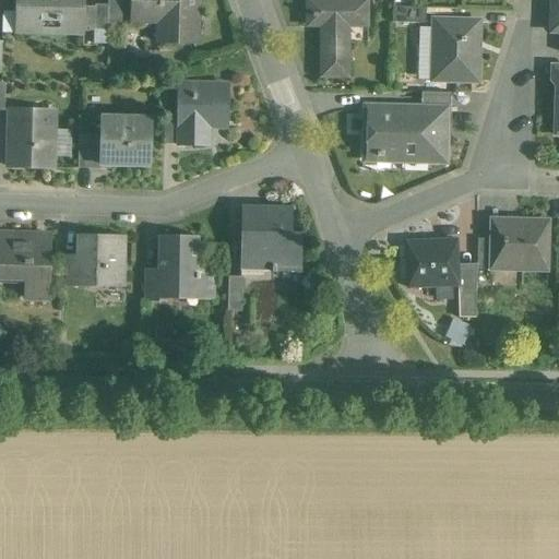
[(84,0),(15,0),(15,32),(42,32),(43,22),(59,22),(59,30),(83,31),(84,0)]
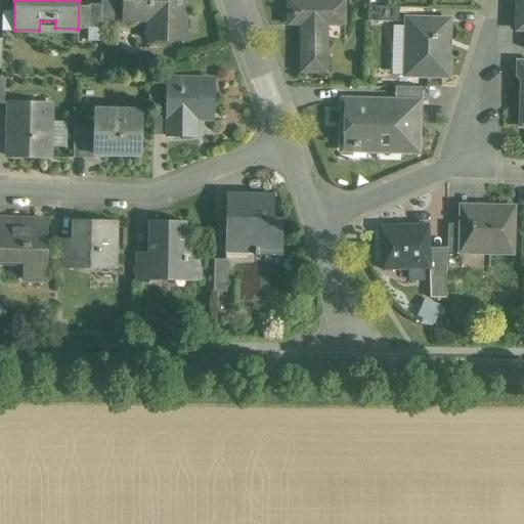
[(114,0),(100,0),(101,5),(100,25),(114,25),(114,0)]
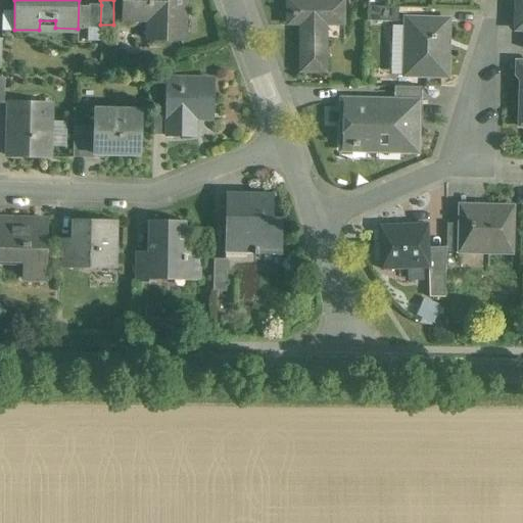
[(184,0),(122,0),(122,18),(155,19),(154,40),(183,41),(184,0)]
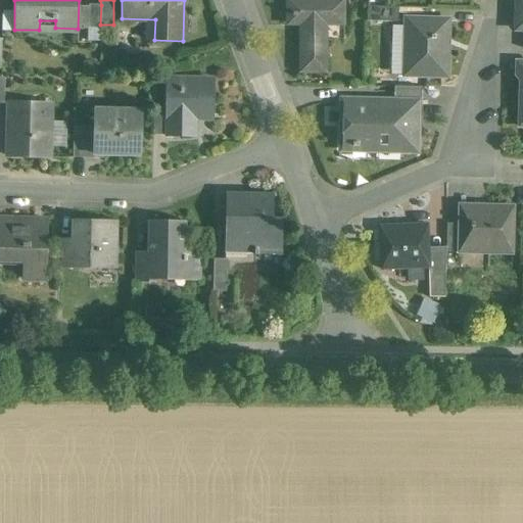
[(287,0),(288,20),(300,20),(300,73),(327,73),(327,20),(344,20),(344,0),(287,0)]
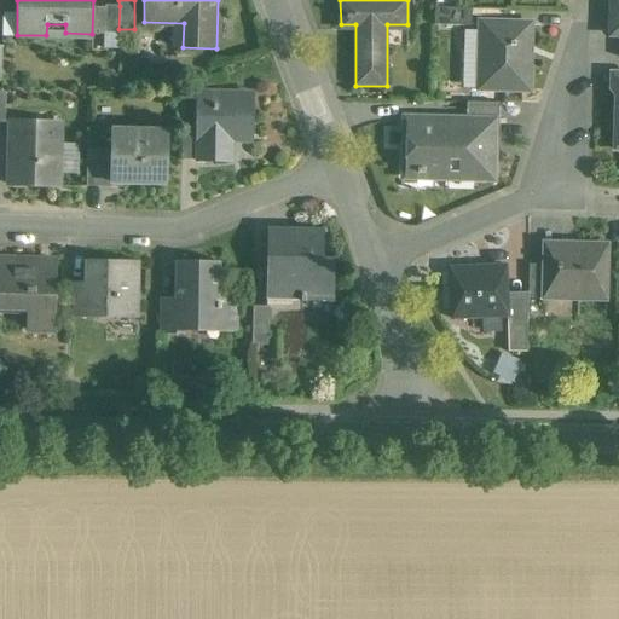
[(120,6),(104,5),(103,34),(119,34),(119,29),(120,6)]
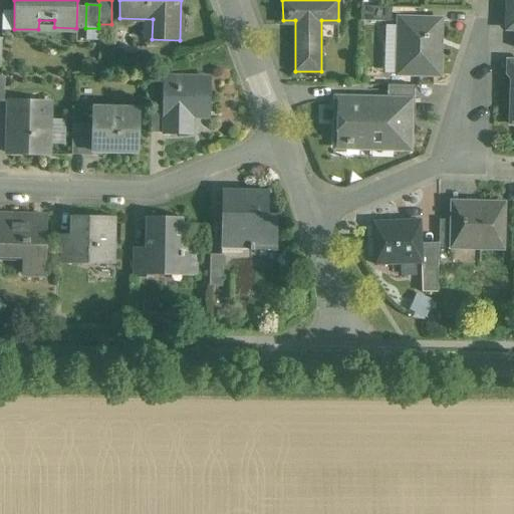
[(392,7),(361,7),(361,21),(392,22),(392,7)]
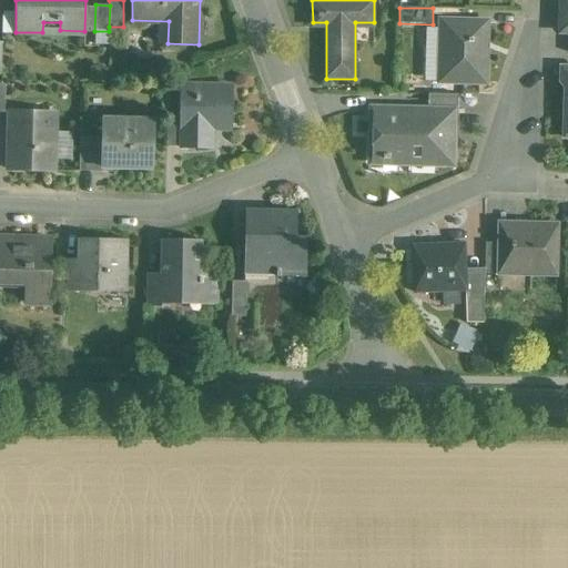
[(486,22),(442,22),(440,82),(485,83),(486,22)]
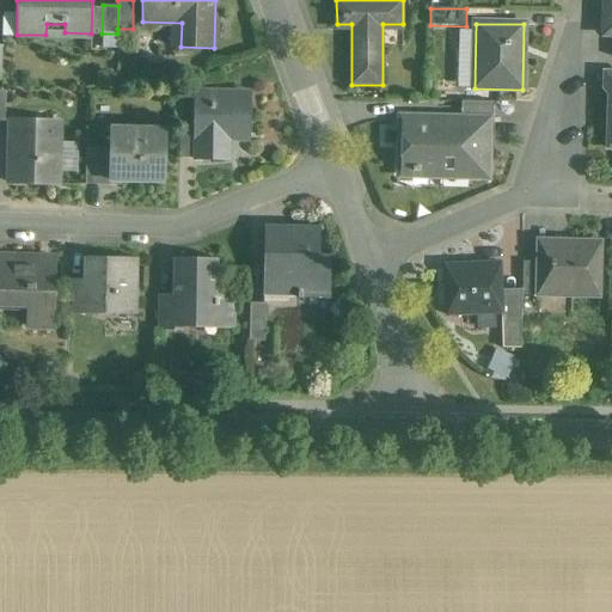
[(250,93),(195,92),(194,130),(194,159),(195,159),(195,160),(227,160),(227,159),(219,158),(219,139),(249,140),(250,93)]
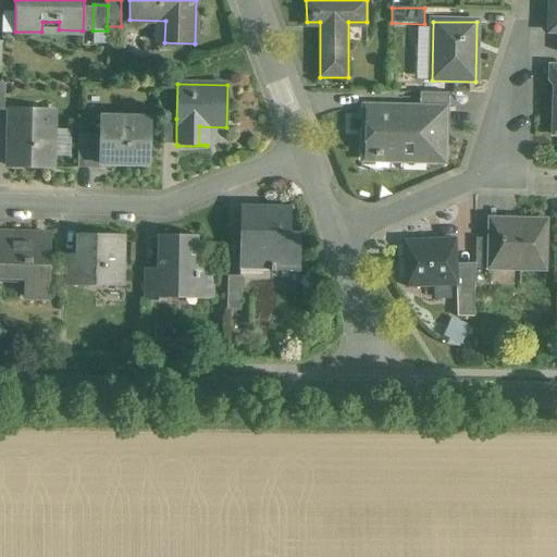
[(449,94),(420,93),(419,109),(419,125),(443,126),(448,126),(449,94)]
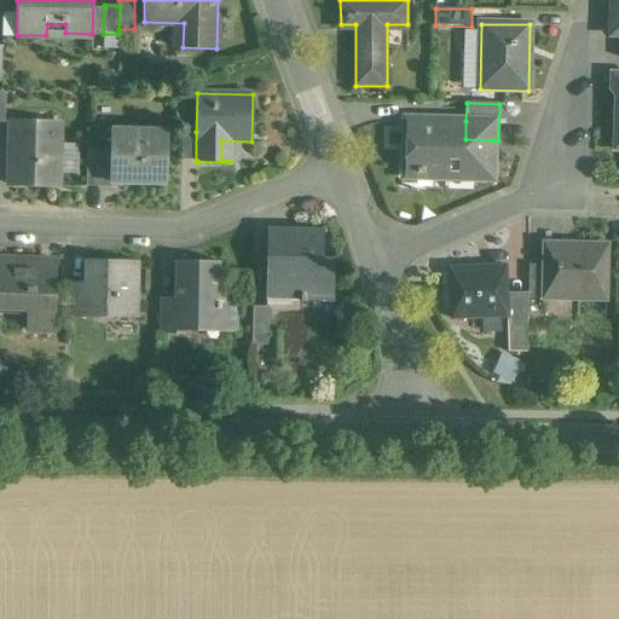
[(466,121),(405,120),(404,173),(491,175),(492,140),(466,139),(466,121)]
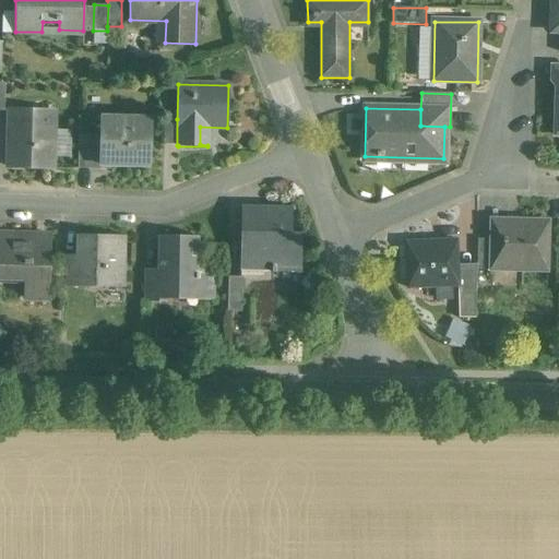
[(54,111),(9,111),(9,168),(52,169),(54,111)]
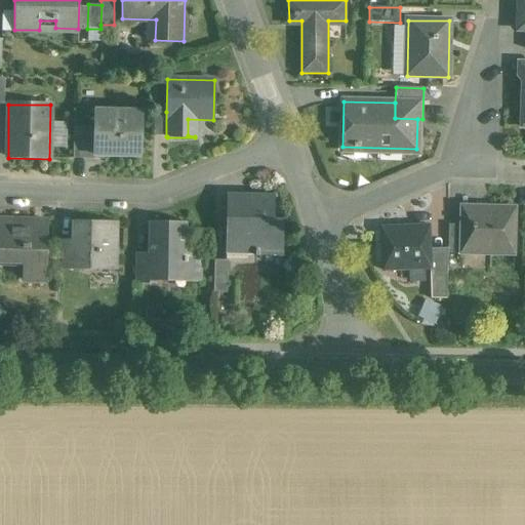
[(140,112),(93,111),(93,128),(92,155),(94,155),(140,156),(140,112)]
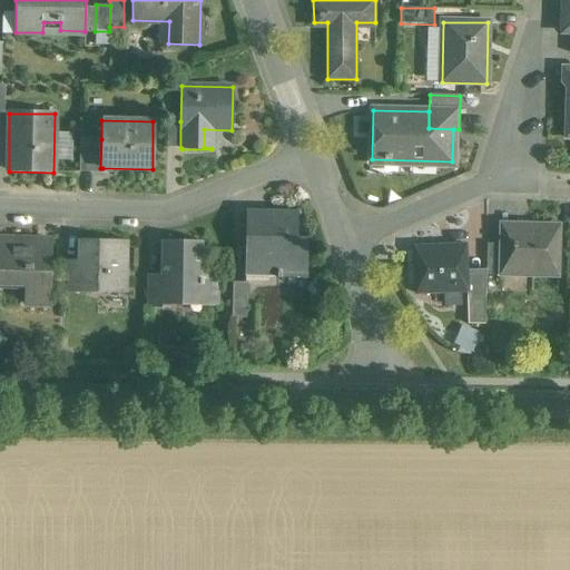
[(180,121),(167,121),(167,148),(180,148),(180,121)]
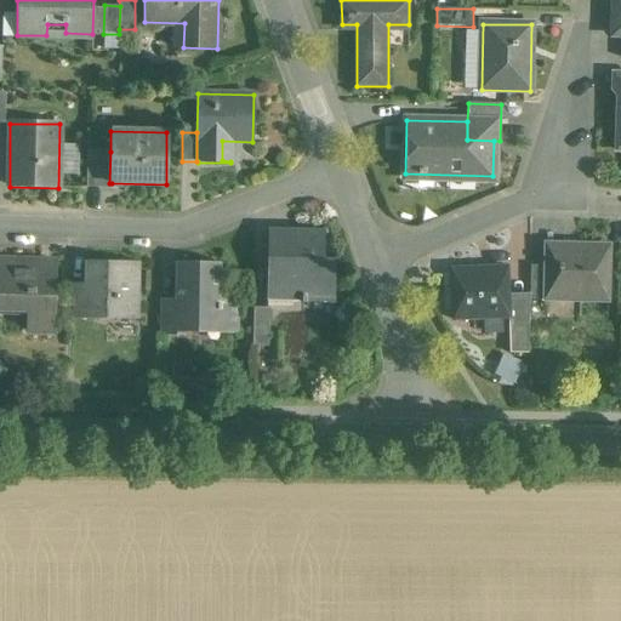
[(110,152),(87,151),(86,187),(112,188),(112,183),(109,183),(110,152)]
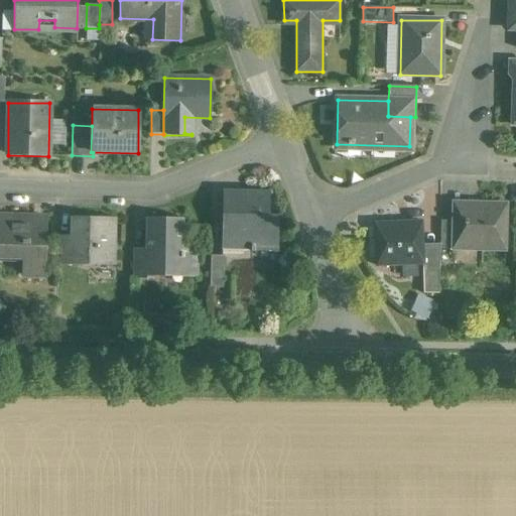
[(269,192),(223,192),(222,249),(251,249),(251,252),(276,252),(276,217),(274,217),(274,218),(269,218),(269,192)]
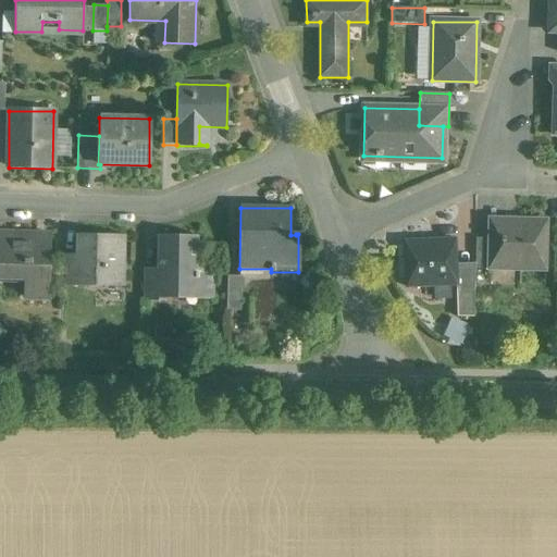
[(545,221),(489,220),(489,239),(490,240),(489,270),(544,271),(545,221)]
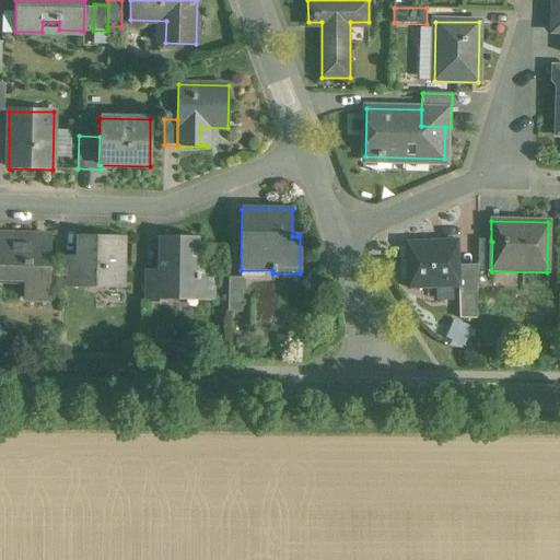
[(50,236),(0,234),(0,279),(25,280),(24,302),(48,303),(50,236)]
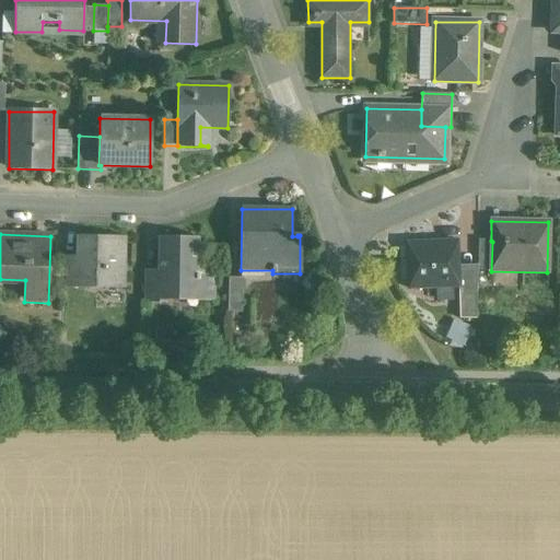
[(126,237),(86,236),(86,247),(79,247),(77,251),(76,256),(76,265),(80,265),(80,288),(125,289),(126,237)]
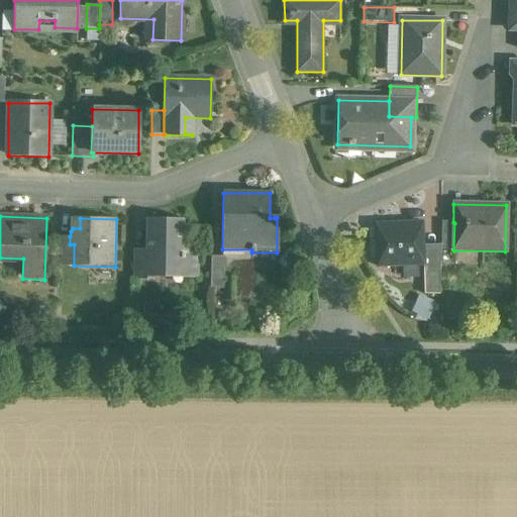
[(183,220),(146,219),(145,250),(145,272),(153,272),(198,273),(198,250),(183,250),(183,220)]
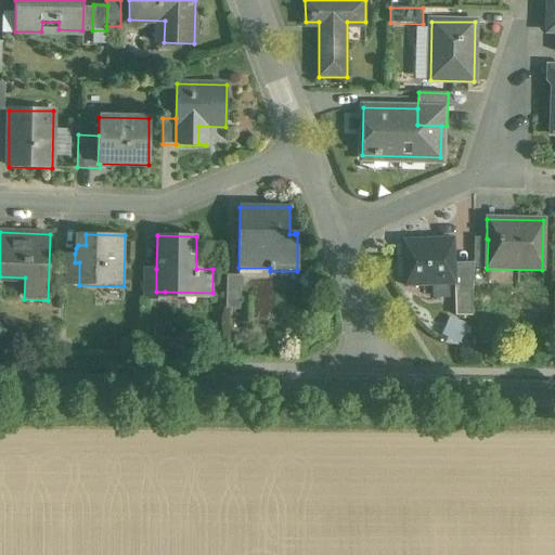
[(487,239),(474,239),(474,269),(487,269),(488,240),(487,239)]
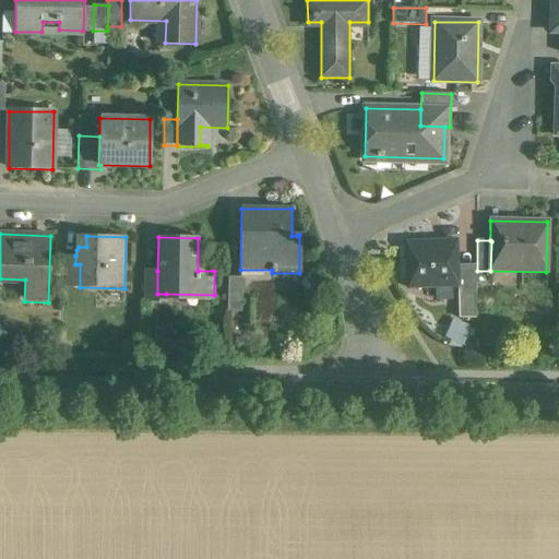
[(455,241),(405,242),(407,288),(458,287),(455,241)]
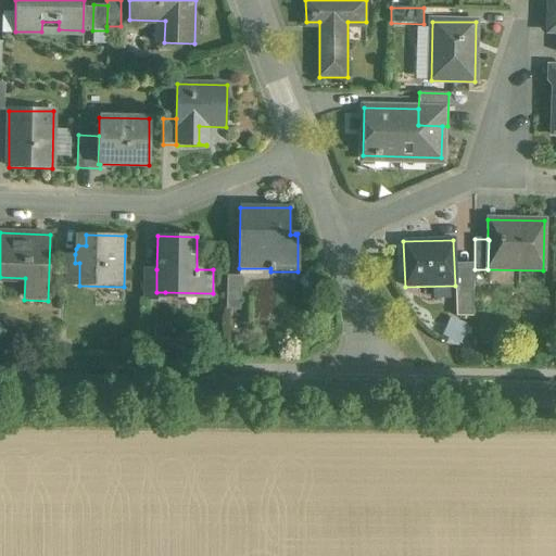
[(75,254),(63,254),(62,285),(79,286),(79,263),(75,263),(75,254)]
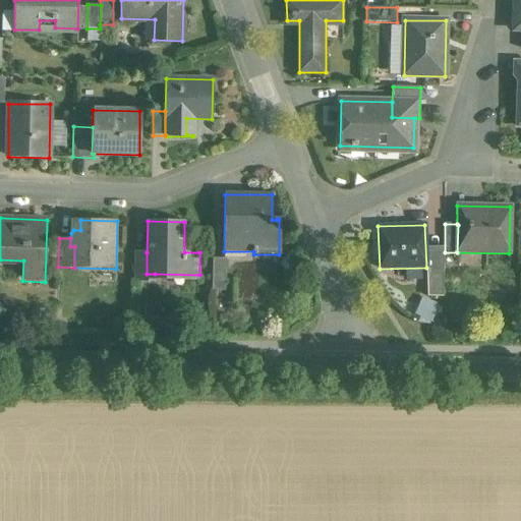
[(147,252),(135,252),(135,281),(155,282),(155,274),(147,274),(147,252)]
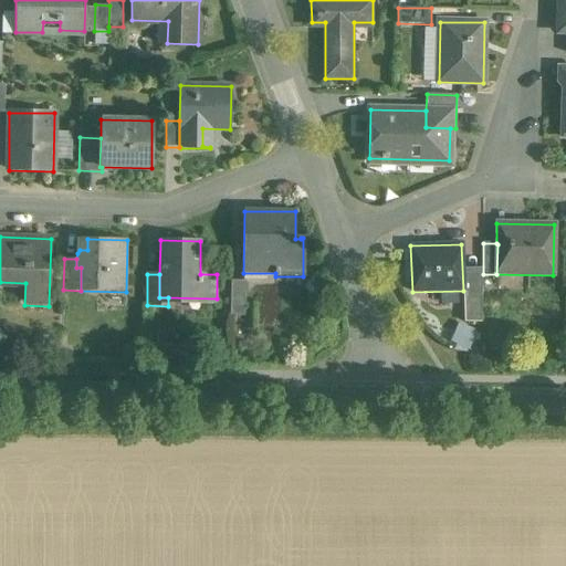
[(244,283),(231,283),(230,316),(244,317),(244,283)]
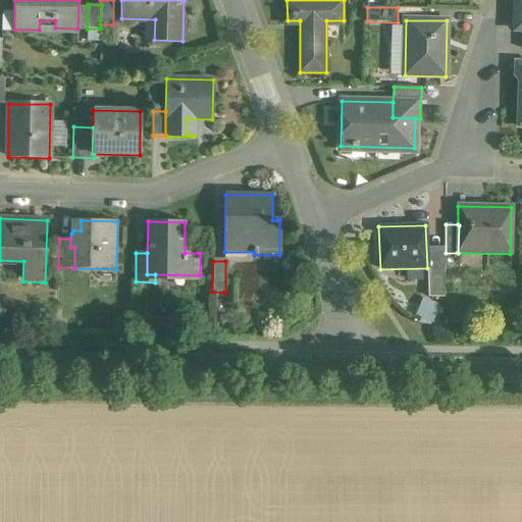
[(445,272),(427,273),(427,298),(445,298),(445,272)]
